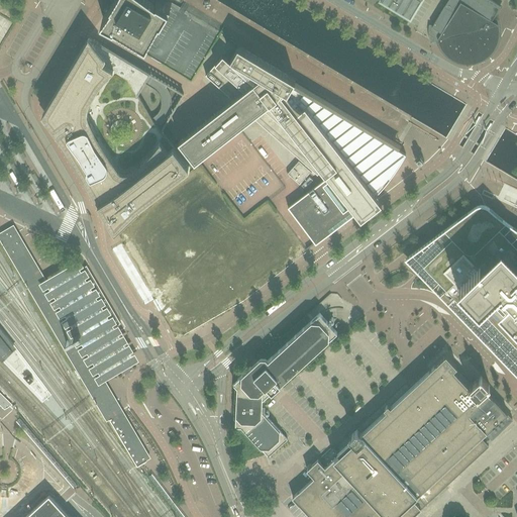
[(113,2),(103,17),(113,22),(113,21),(131,32),(147,42),(154,29),(161,18),(162,18),(172,2),(165,0),(112,0),(112,1),(113,2)]
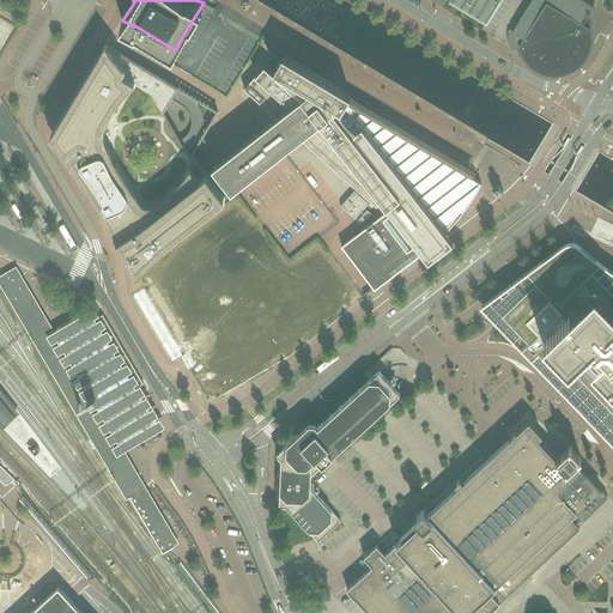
[(454,0),(453,2),(486,23),(498,0),(454,0)]
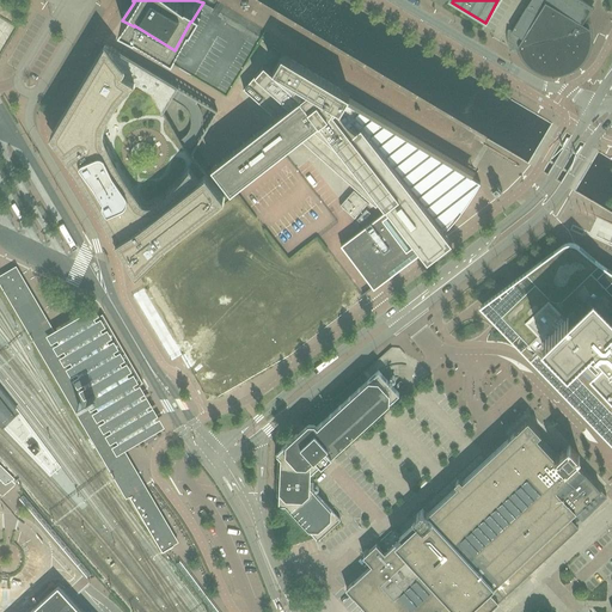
[(519,47),(525,59),(536,68),(549,73),(563,73),(575,67),(585,56),(589,44),(589,30),(583,26),(585,18),(588,12),(589,13),(593,7),(582,0),(531,0),(512,31),(509,31),(509,34),(509,36),(509,38),(509,41),(509,43),(510,46),(510,49),(519,47)]
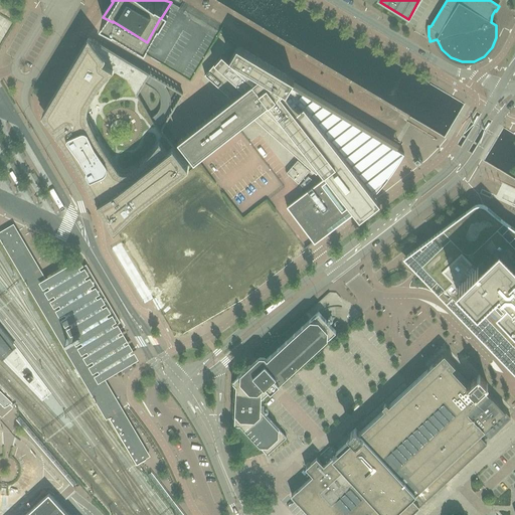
[(115,228),(151,194),(189,165),(161,130),(183,94),(89,37),(88,38),(42,114),(65,143),(115,228)]
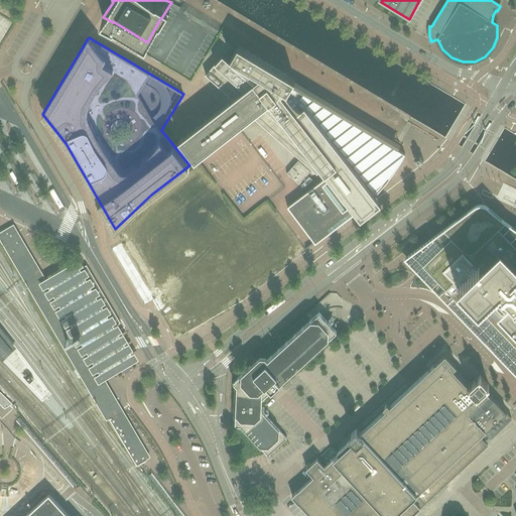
[(233,60),(231,62),(223,54),(206,75),(233,99),(178,140),(195,161),(252,116),(305,164),(304,165),(298,160),(287,172),(299,183),(310,171),(307,168),(308,166),(317,173),(320,169),(327,176),(287,207),(315,243),(344,222),(355,213),(361,220),(381,204),(376,197),(375,196),(386,182),(396,168),(405,154),(397,149),(291,86),(294,80),(295,80),(238,45),(231,58),(233,60)]
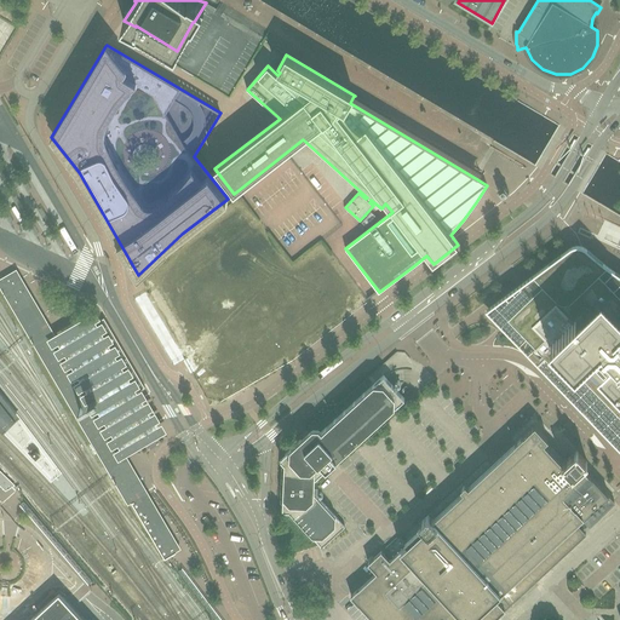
[(498,191),(503,197),(509,193),(504,187),(498,191)]
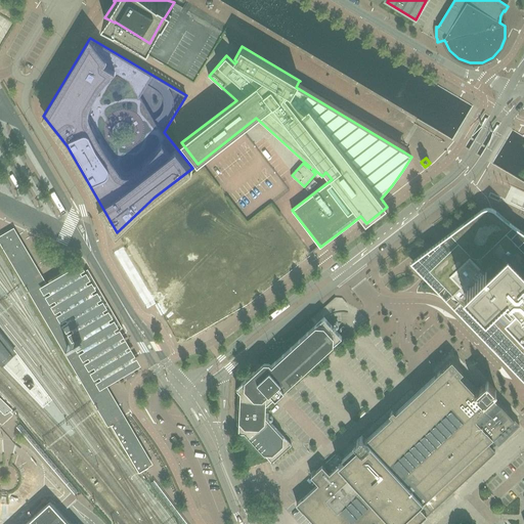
[(523,237),(521,236),(518,234),(516,232),(520,229),(518,227),(516,226),(514,225),(511,222),(509,220),(506,218),(503,216),(498,213),(495,210),(492,208),(488,207),(484,208),(481,210),(410,262),(445,298),(454,307),(523,379),(523,237)]
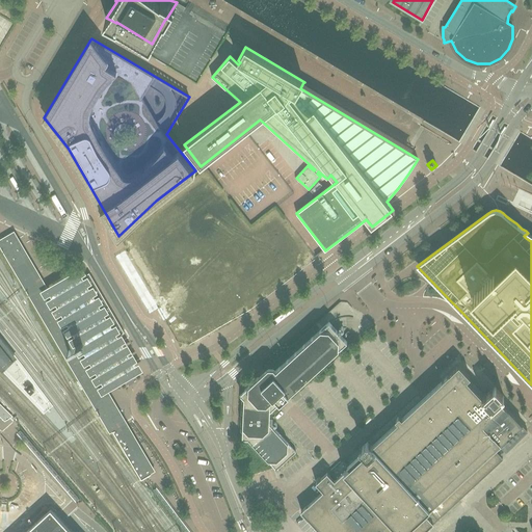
[(89,273),(86,274),(82,277),(85,283),(77,287),(54,301),(15,233),(3,240),(69,352),(80,346),(83,349),(114,331),(117,337),(124,333),(118,322),(89,273)]
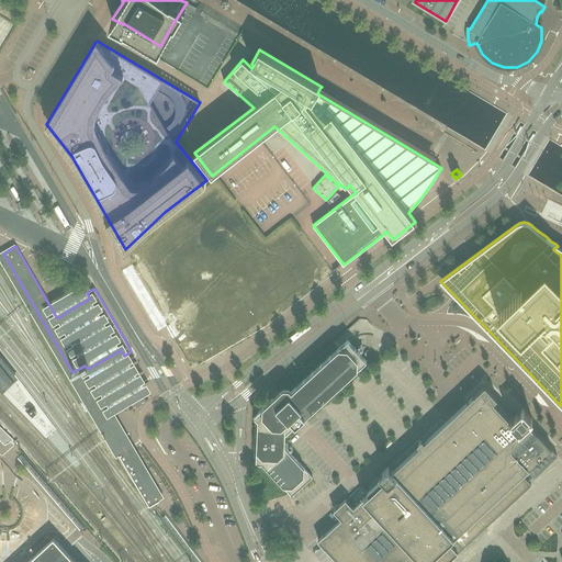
[(285,435),(329,394),(367,360),(348,340),(292,391),(290,388),(284,388),(258,411),(256,457),(292,496),(313,478),(285,447),(285,435)]
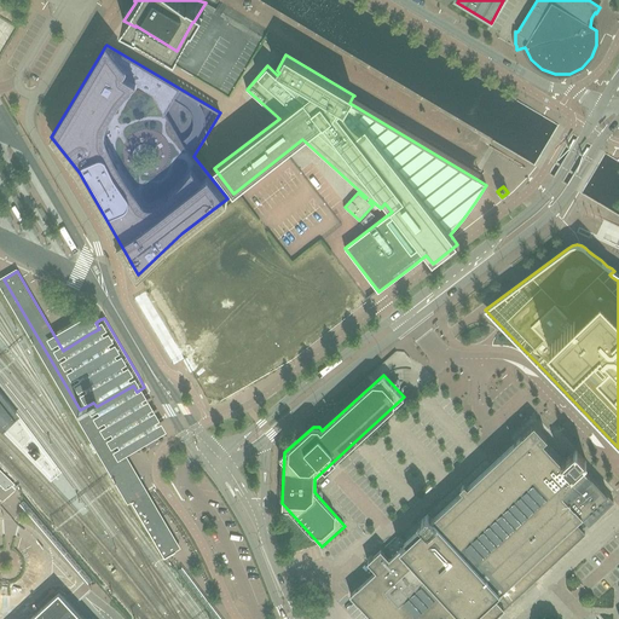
[(427,525),(424,527),(389,560),(381,550),(368,562),(376,572),(358,589),(358,588),(351,595),(358,603),(359,603),(372,618),(492,618),(512,602),(536,579),(585,533),(574,522),(582,516),(589,525),(613,501),(582,467),(586,462),(576,450),(562,463),(543,443),(547,439),(534,424),(526,433),(522,437),(515,443),(514,444),(515,444),(468,487),(464,484),(461,487),(463,491),(439,513),(433,519),(432,518),(432,519),(428,514),(422,520),(427,525)]
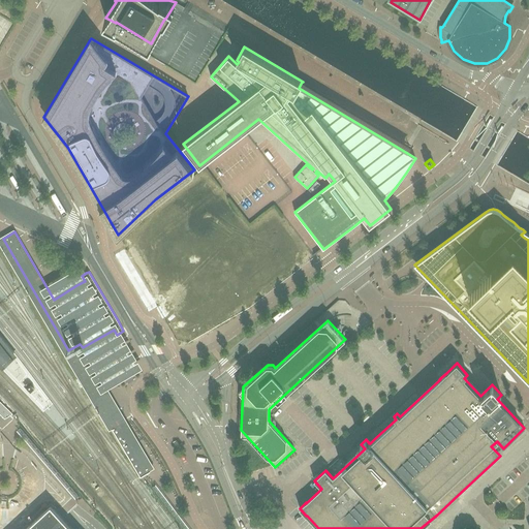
[(119,421),(113,425),(115,428),(113,429),(141,477),(150,471),(149,471),(119,421)]
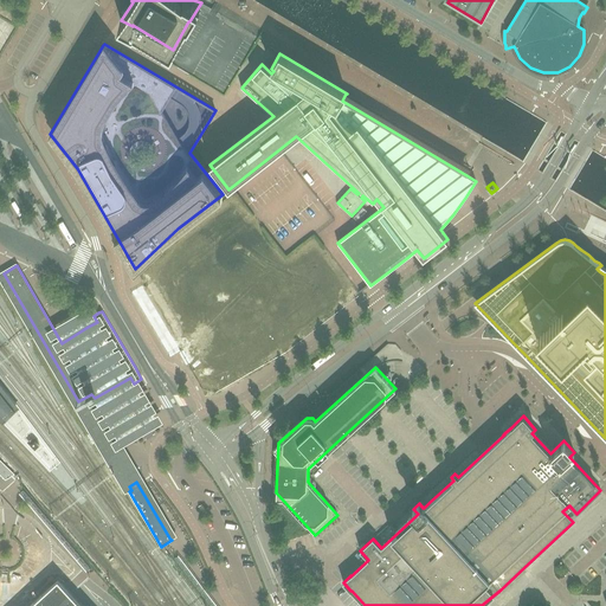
[(82,605),(58,579),(28,605),(82,605)]
